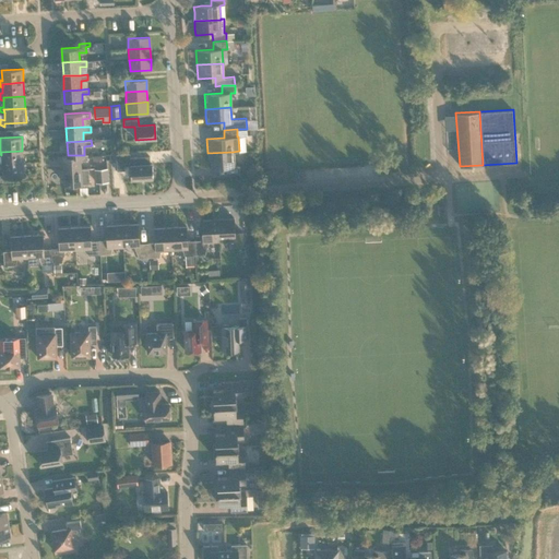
[(23,164),(22,151),(1,152),(1,155),(2,162),(0,162),(0,167),(2,168),(2,165),(23,164)]
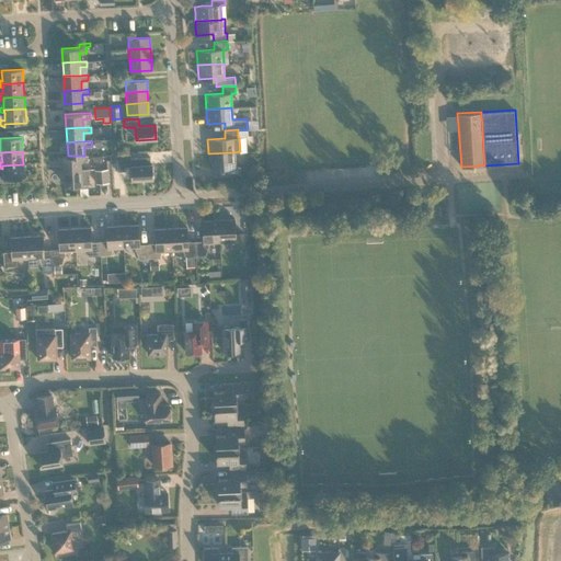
[(233,152),(208,153),(209,168),(227,168),(227,175),(240,174),(240,165),(235,167),(233,152)]
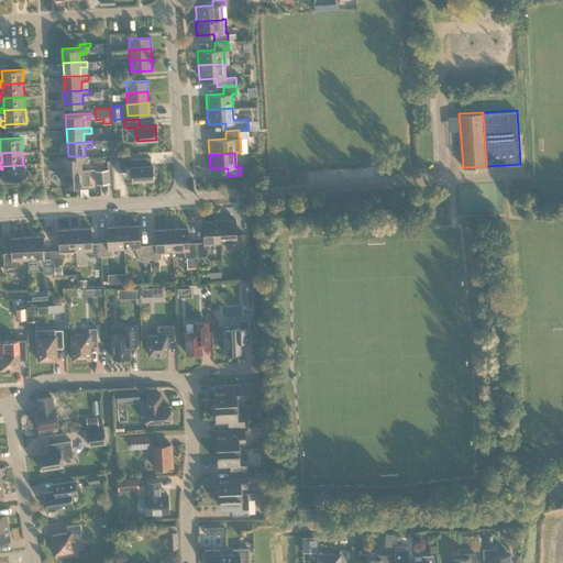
[(132,165),(133,180),(154,179),(154,164),(152,164),(151,156),(132,158),(131,154),(118,155),(119,170),(125,170),(125,166),(132,165)]
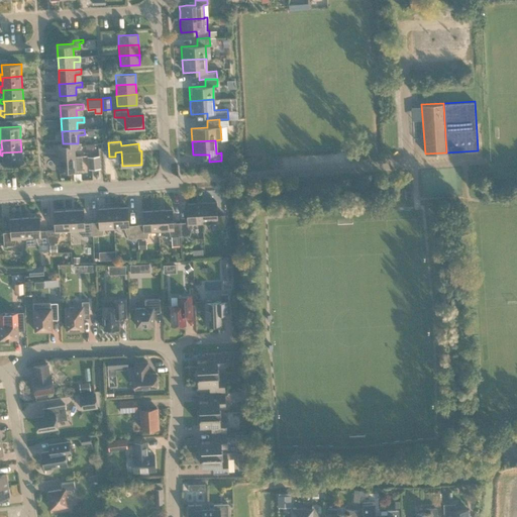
[(59,143),(60,157),(76,157),(76,156),(75,148),(81,147),(81,142),(78,142),(78,143),(63,143),(59,143)]
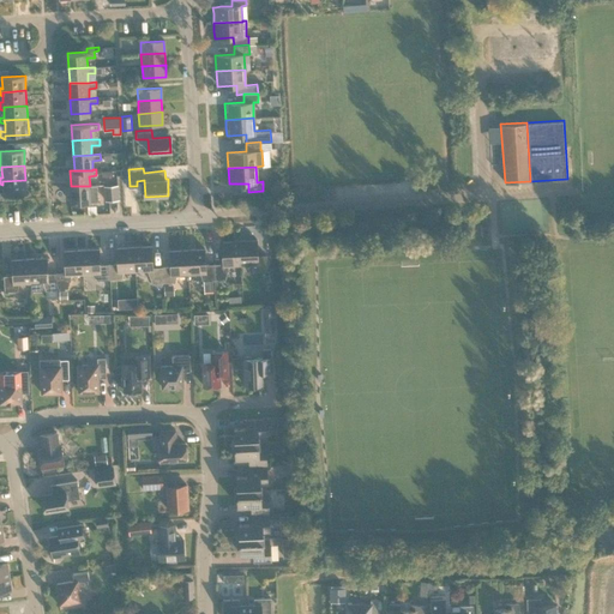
[(2,181),(2,185),(2,192),(0,192),(0,198),(4,199),(4,196),(26,194),(25,180),(2,181)]
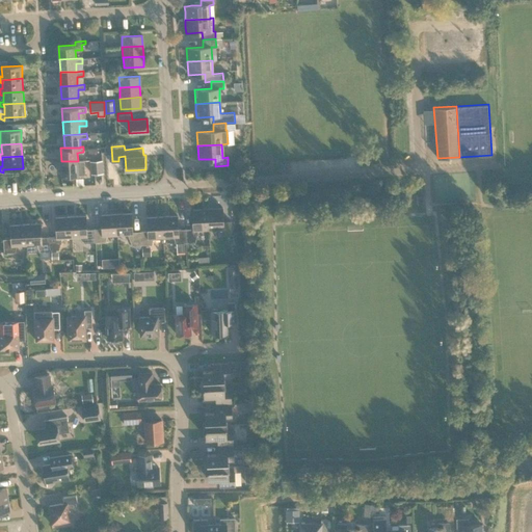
[(90,160),(91,174),(104,171),(103,159),(90,160)]
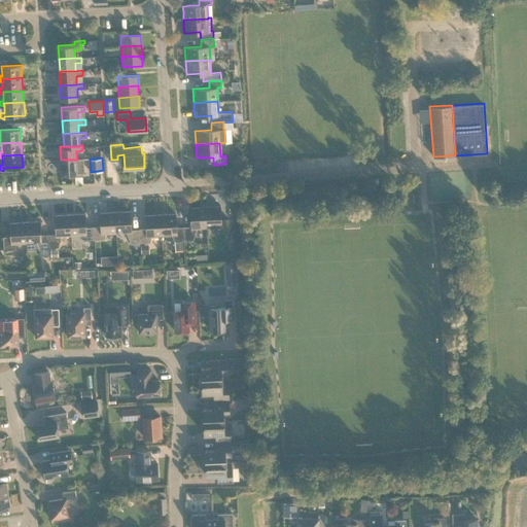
[(77,160),(61,160),(61,174),(84,172),(83,159),(77,159),(77,160)]
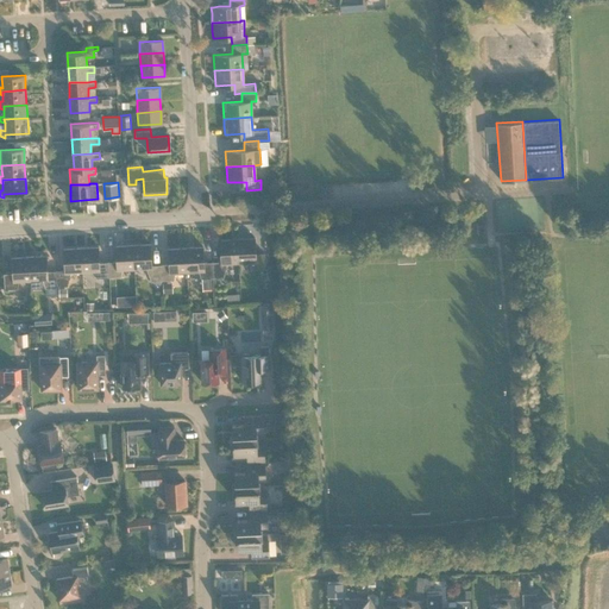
[(255,237),(237,238),(238,262),(250,261),(252,268),(265,267),(265,251),(256,251),(255,237)]
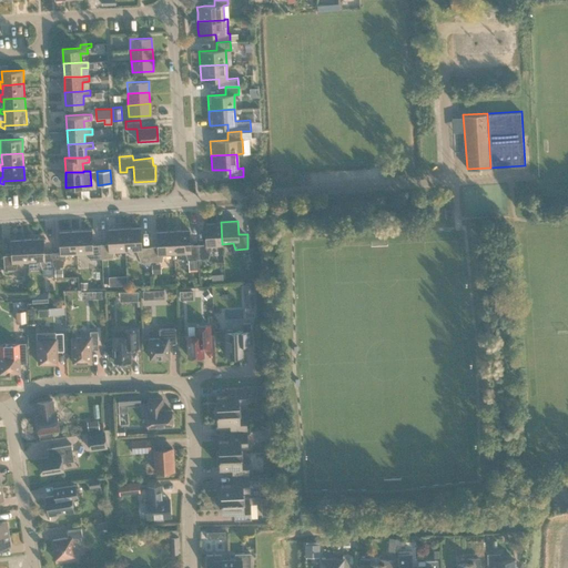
[(211,244),(222,244),(221,222),(205,222),(206,243),(199,243),(199,257),(209,256),(211,244)]
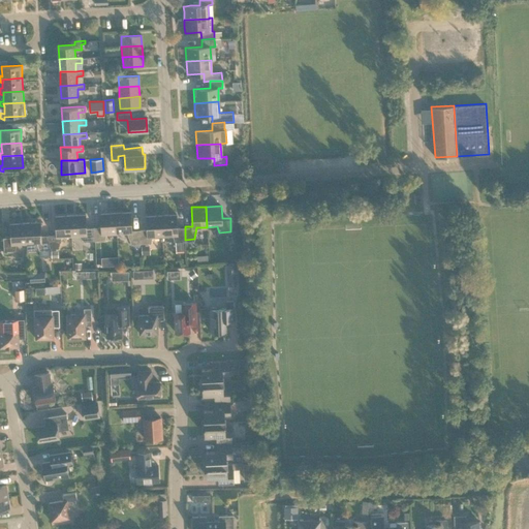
[(130,243),(139,243),(138,228),(131,229),(130,210),(116,211),(117,231),(127,231),(130,243)]
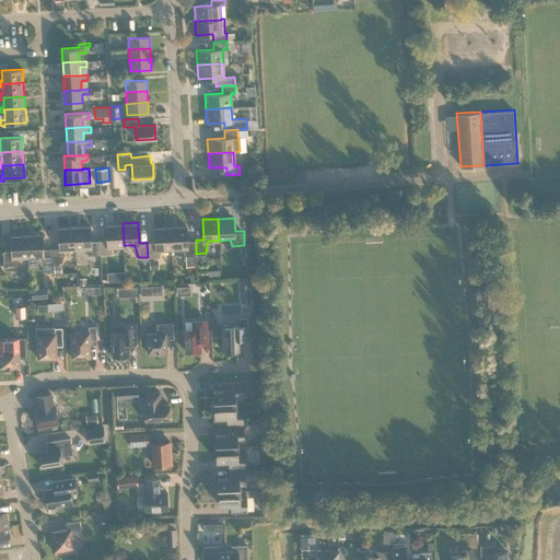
[(124,245),(123,223),(106,224),(107,240),(98,240),(100,254),(112,253),(113,246),(124,245)]
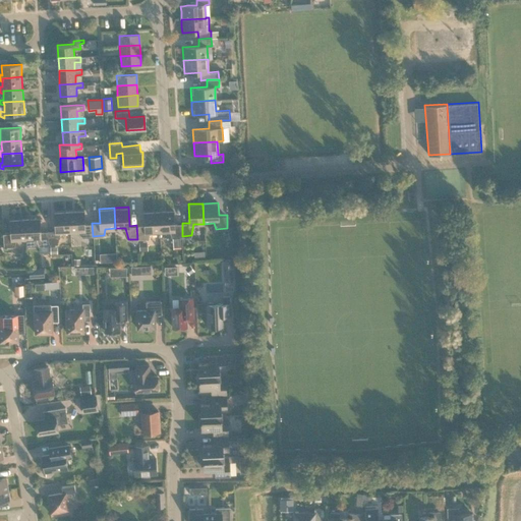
[(82,236),(93,236),(92,223),(85,223),(84,210),(69,211),(70,230),(80,230),(82,236)]
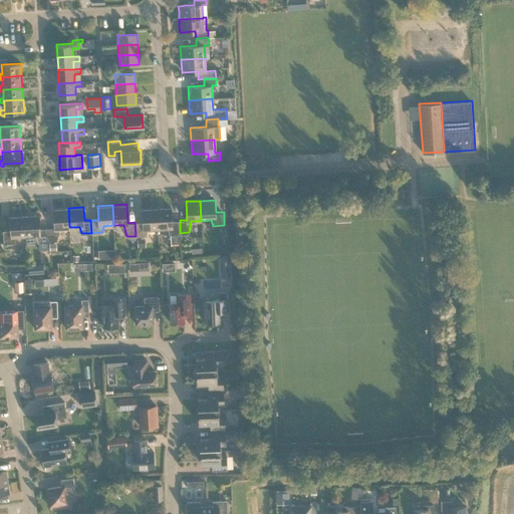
[(171,207),(157,208),(158,229),(168,228),(170,233),(171,233),(172,244),(180,244),(179,233),(180,233),(180,220),(172,220),(171,207)]
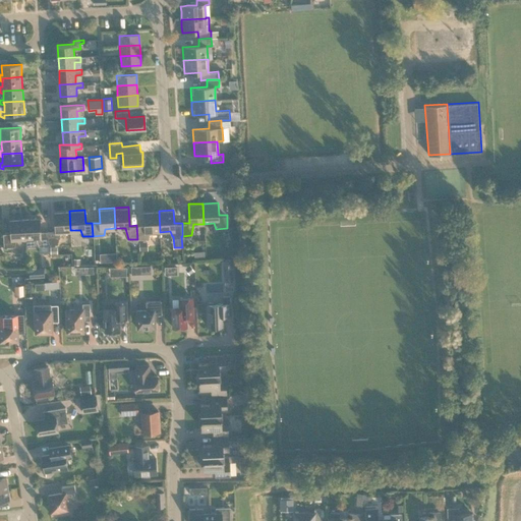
[(60,231),(70,230),(69,211),(54,211),(55,230),(48,230),(49,243),(57,243),(60,231)]
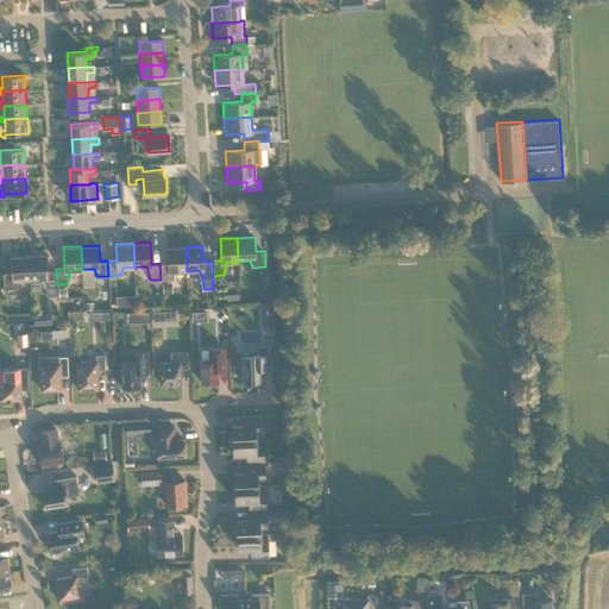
[(159,263),(161,280),(174,278),(175,271),(187,271),(186,246),(168,248),(169,263),(159,263)]
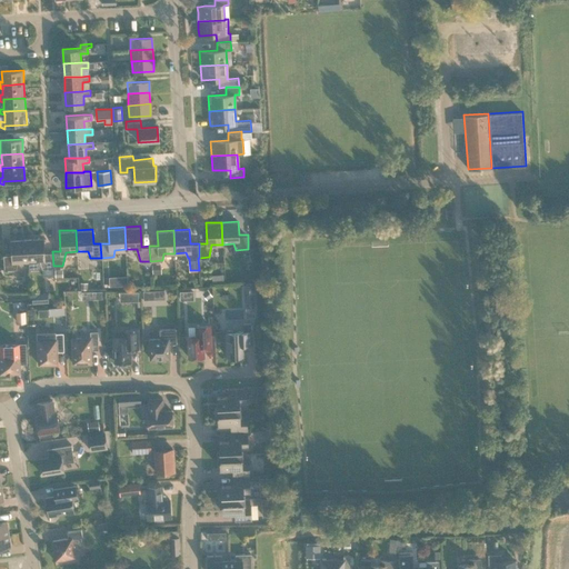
[(41,267),(53,266),(52,251),(43,252),(43,237),(28,238),(29,261),(29,267),(41,266),(41,267)]
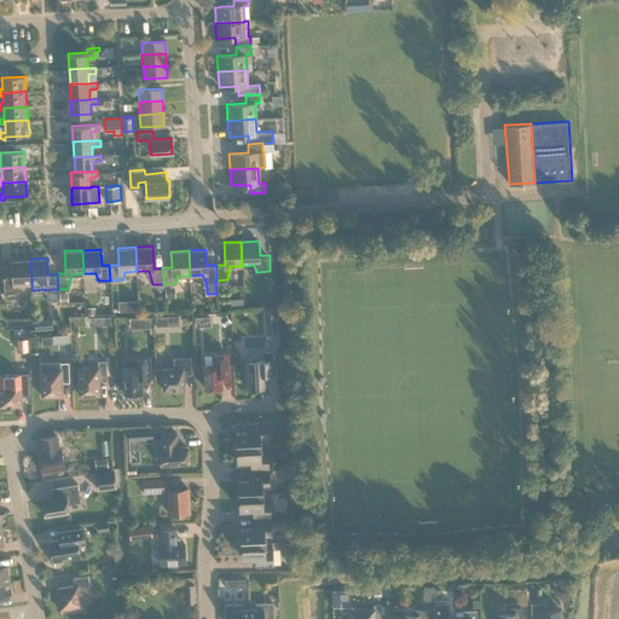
[(32,284),(30,259),(12,260),(13,276),(4,276),(4,291),(17,291),(19,284),(32,284)]
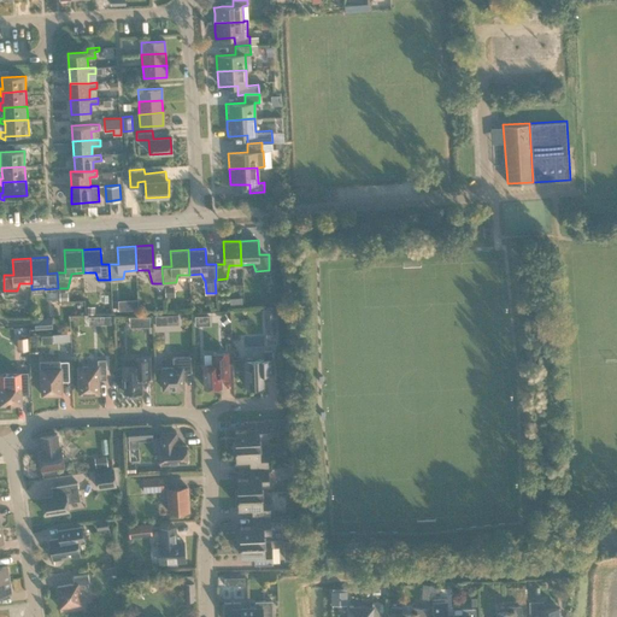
[(175,295),(175,285),(165,286),(165,295),(175,295)]
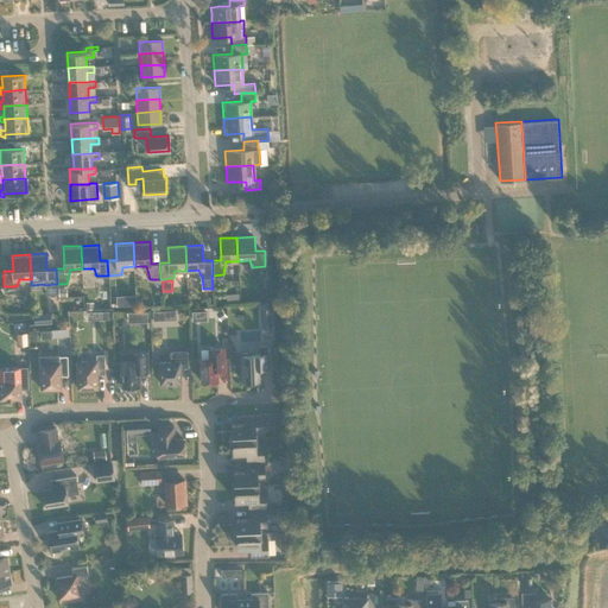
[(271,301),(260,302),(261,327),(272,325),(271,301)]
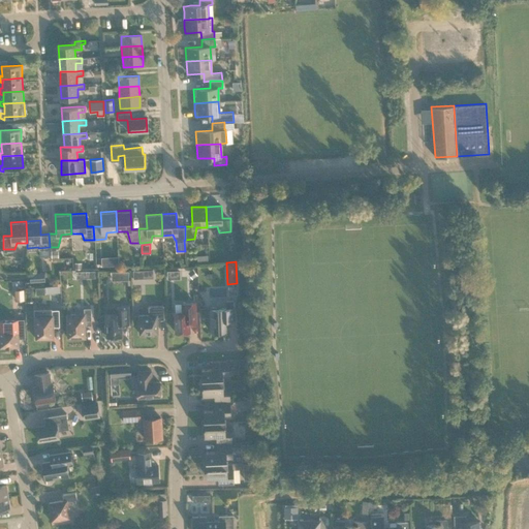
[(197,274),(193,268),(188,272),(193,277),(197,274)]
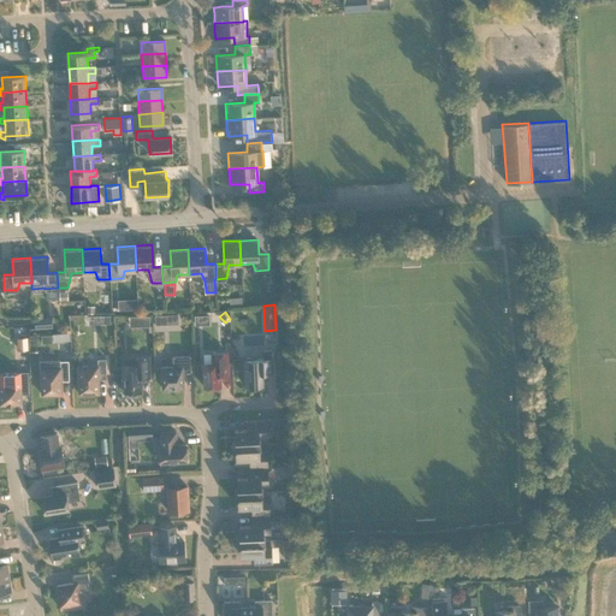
[(241,329),(248,327),(248,332),(258,331),(256,312),(241,313),(241,329)]
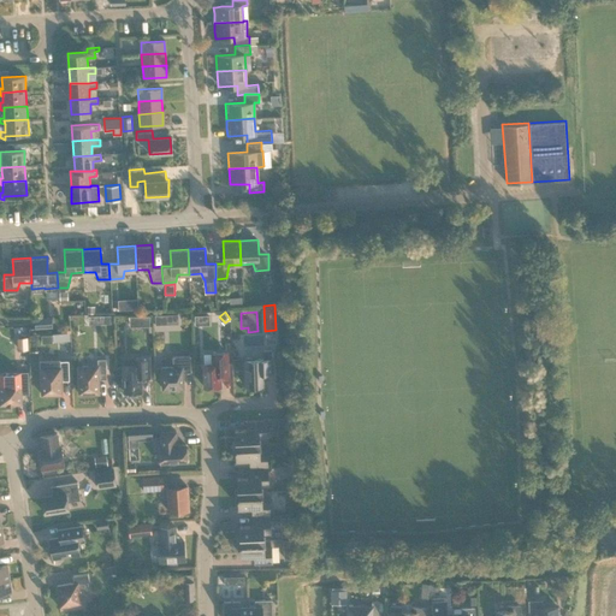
[(167,313),(155,313),(155,323),(167,323),(167,313)]
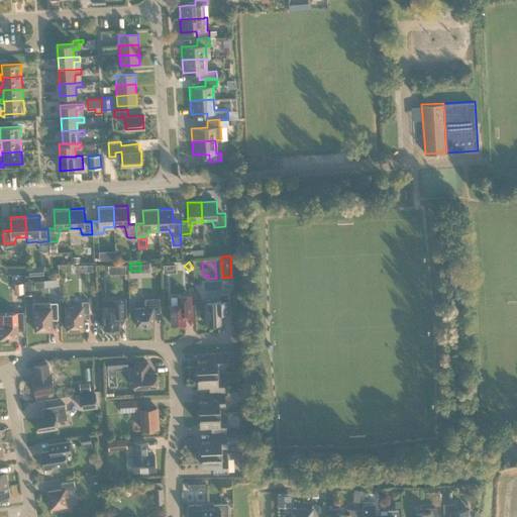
[(180,271),(179,263),(167,263),(167,272),(180,271)]
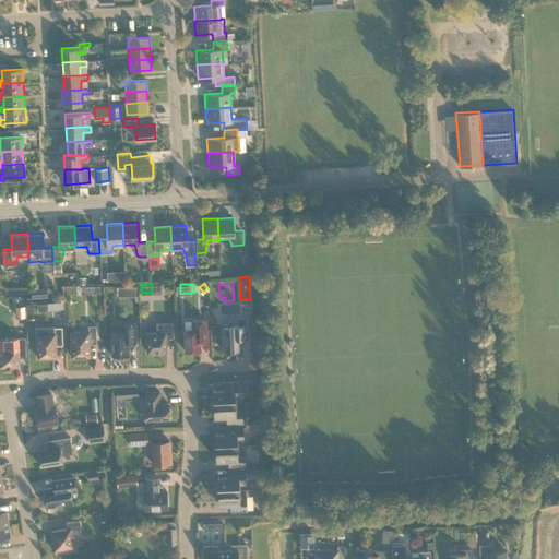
[(47,287),(32,288),(33,297),(48,296),(47,287)]
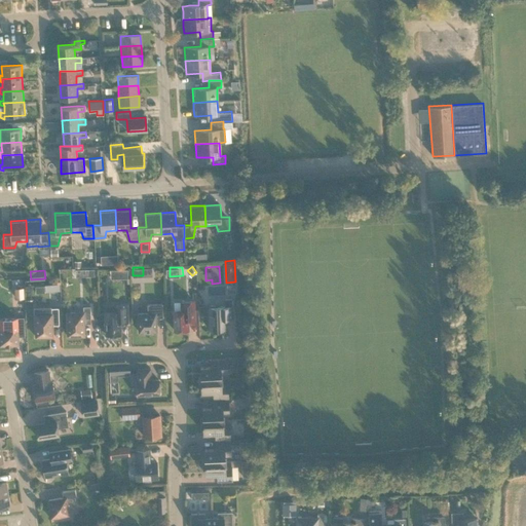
[(37,285),(37,293),(52,292),(52,293),(52,299),(61,299),(60,285),(37,285)]
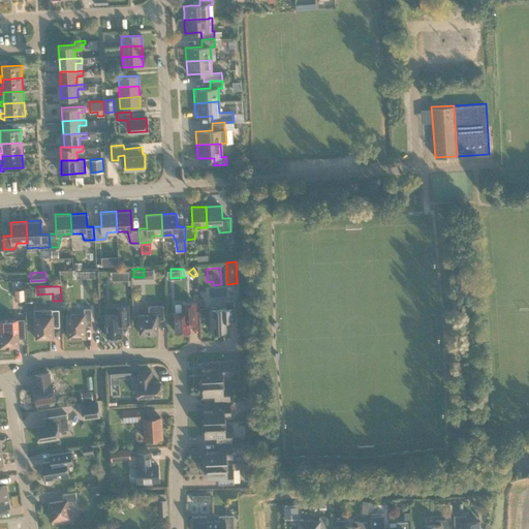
[(235,318),(235,314),(234,300),(226,300),(226,307),(218,308),(218,306),(209,307),(209,316),(211,316),(211,330),(227,330),(227,319),(235,318)]
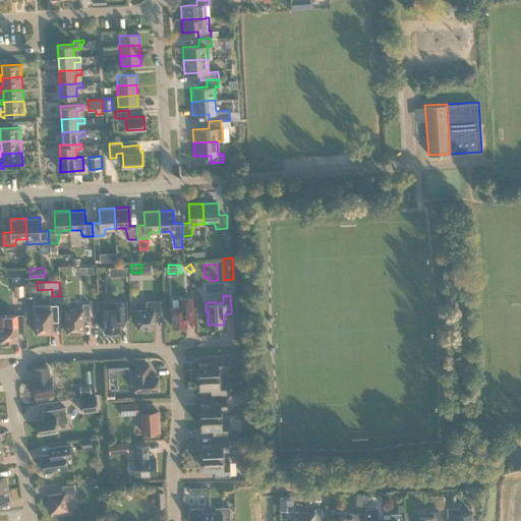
[(193,317),(192,312),(192,297),(180,298),(180,305),(172,306),(173,327),(187,326),(186,317),(193,317)]
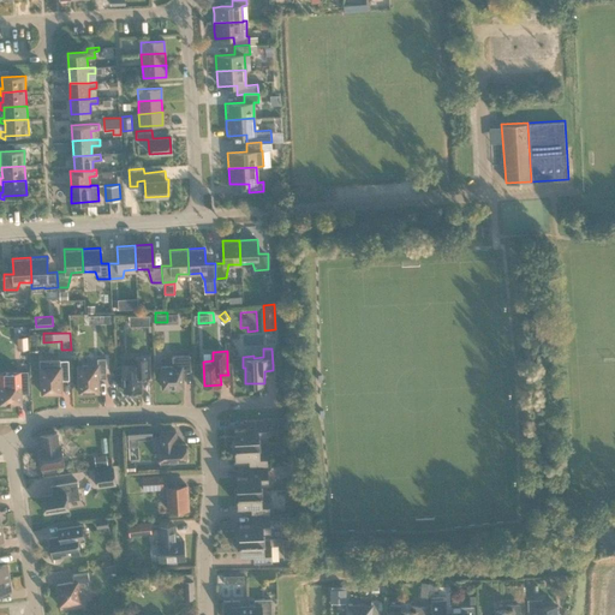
[(124,390),(142,390),(142,376),(150,376),(149,354),(133,354),(133,364),(124,364),(124,390)]
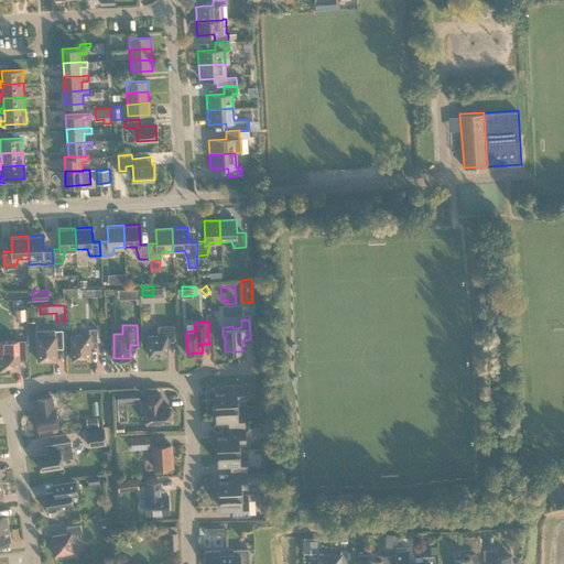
[(175,325),(159,325),(159,335),(149,335),(150,355),(155,355),(155,357),(163,356),(162,355),(169,355),(167,339),(175,339),(175,325)]
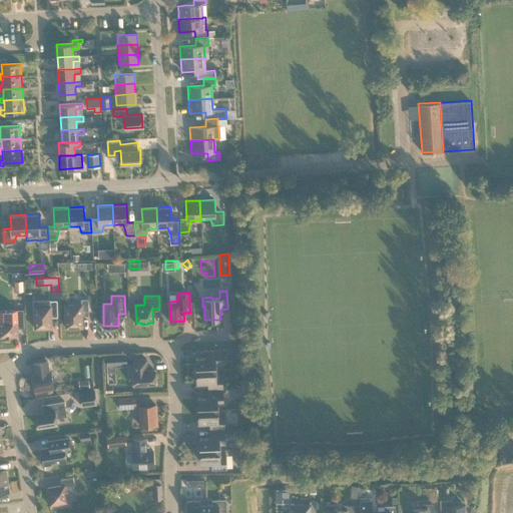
[(89,311),(88,298),(81,298),(81,304),(65,305),(66,327),(83,327),(82,311),(89,311)]
